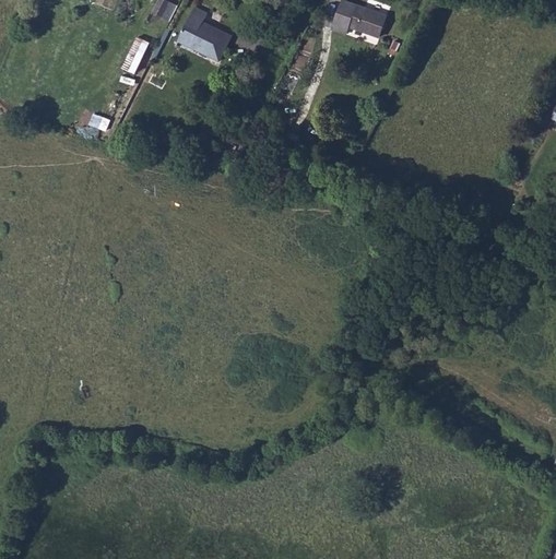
[(167,20),(176,4),(167,0),(153,0),(149,10),(167,20)]
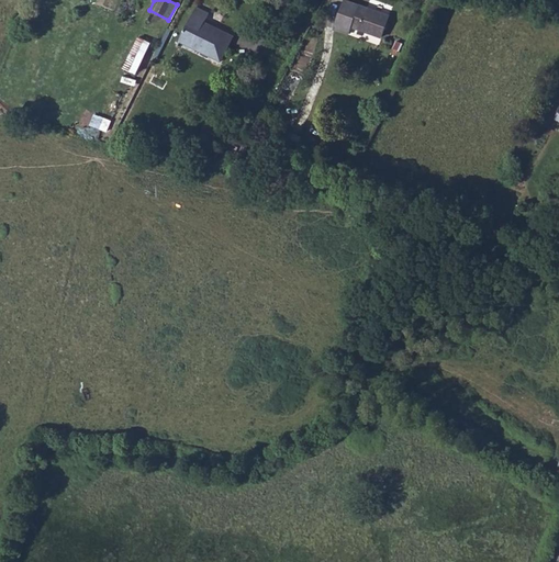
[(347,25),(378,35),(386,13),(345,0),(341,0),(331,30),(344,34),(347,25)]
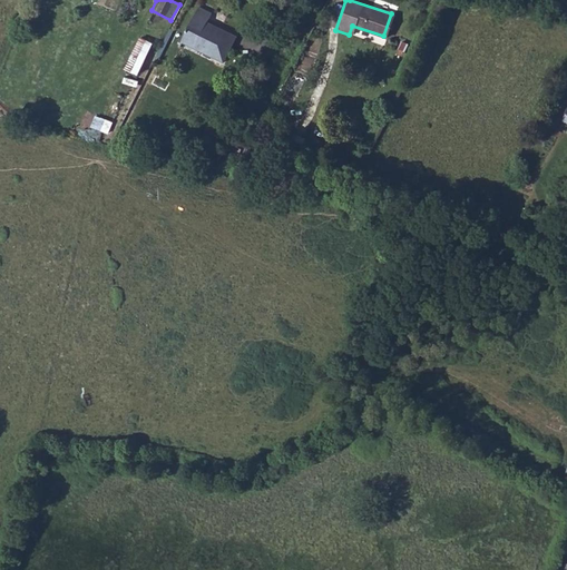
[(208,13),(196,7),(178,41),(188,48),(189,46),(208,56),(212,51),(222,56),(232,37),(218,29),(217,31),(203,23),(208,13)]
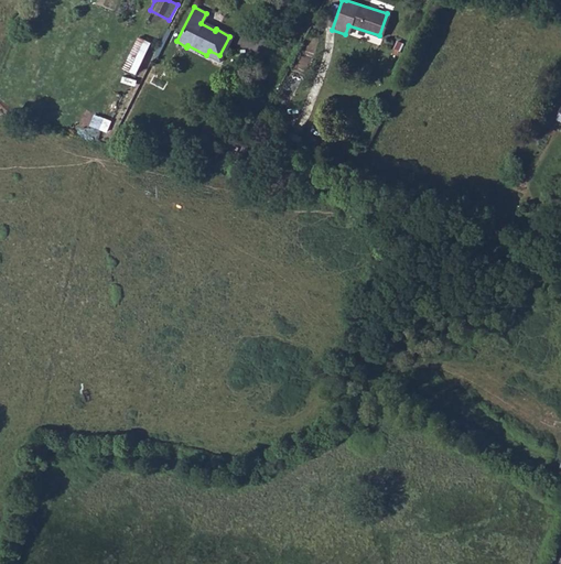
[(122,69),(137,75),(150,42),(136,36),(122,69)]
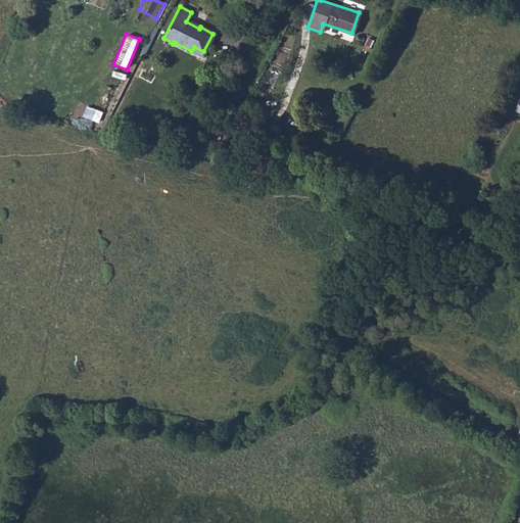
[(202,119),(189,111),(182,125),(189,128),(196,132),(202,119)]
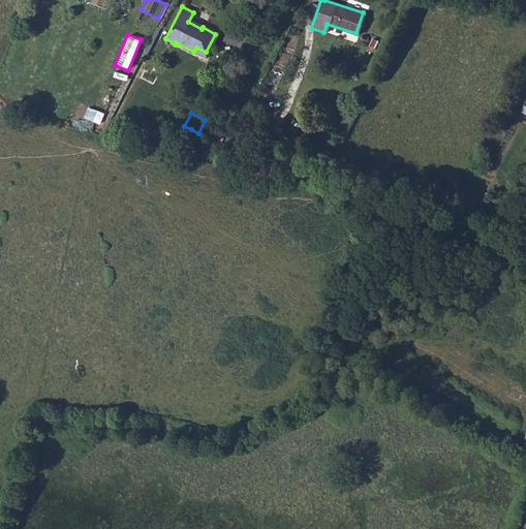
[(256,131),(275,138),(280,128),(261,120),(256,131)]
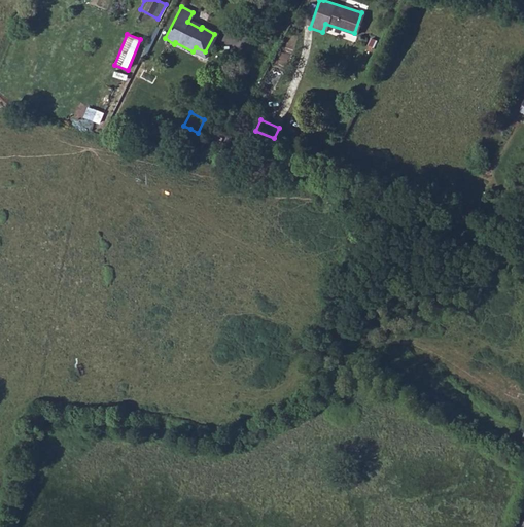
[(190,129),(183,143),(190,147),(198,133),(190,129)]
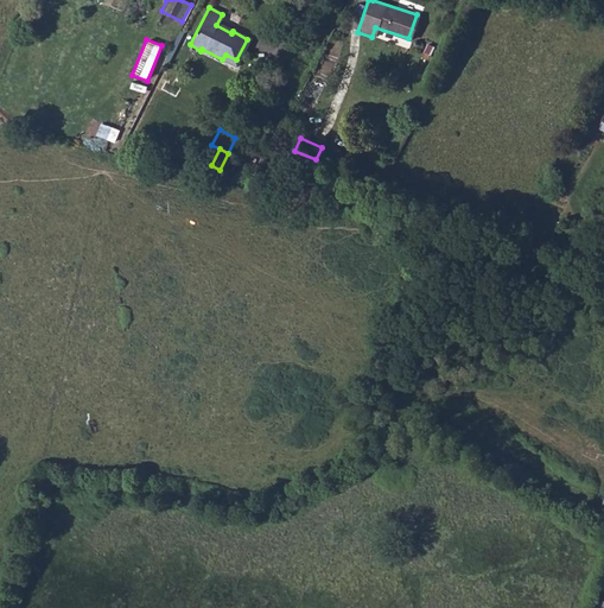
All buildings are outlined.
